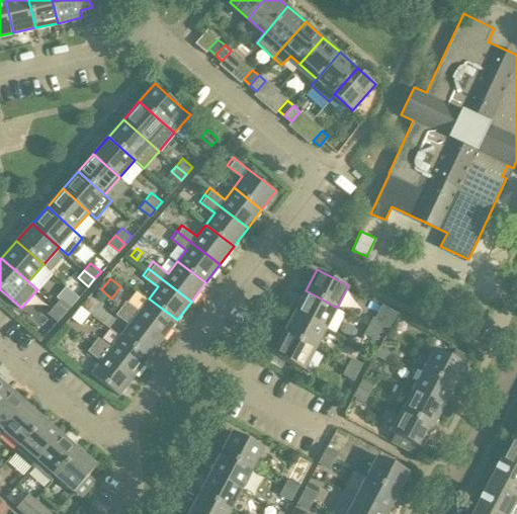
[(67,285),(58,296),(60,298),(70,307),(79,296),(67,285)]
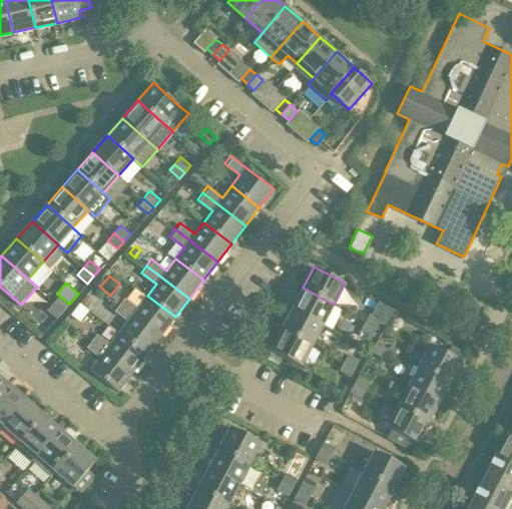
[(303,288),(292,309),(323,325),(334,305),(303,288)]
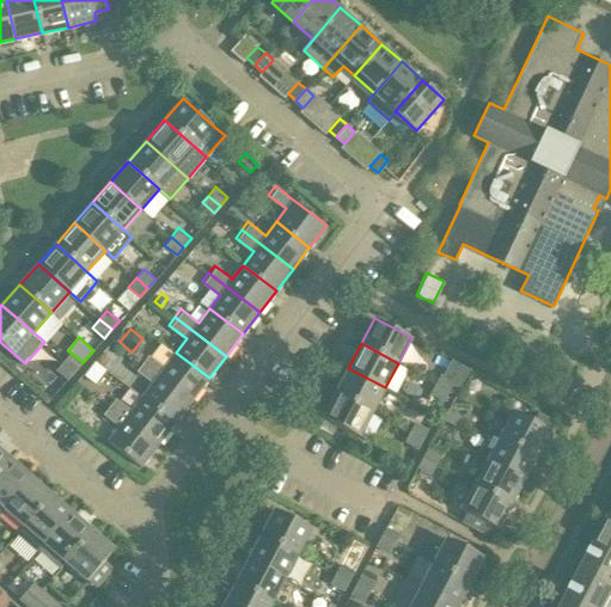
[(147,351),(141,360),(193,399),(209,378),(176,353),(165,366),(147,351)]
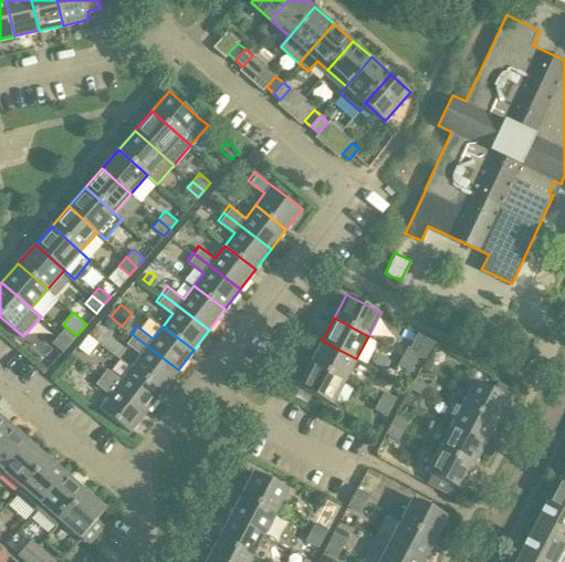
[(60,333),(71,343),(76,335),(65,326),(60,333)]
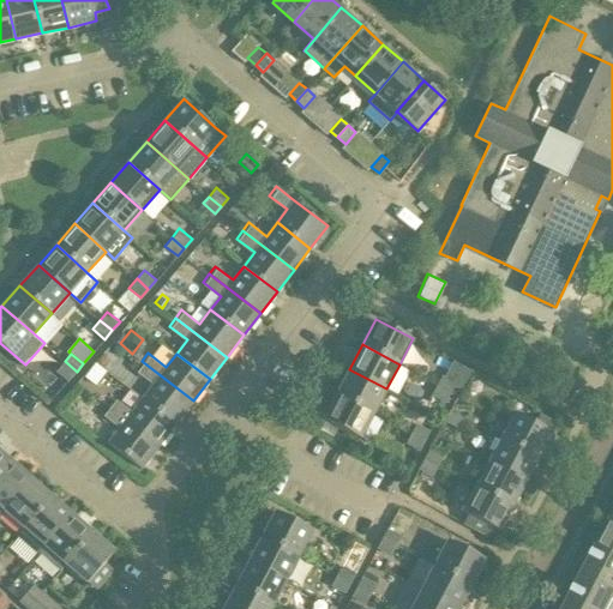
[(456,381),(455,385),(462,389),(467,380),(472,371),(473,369),(463,365),(454,360),(445,375),(456,381)]
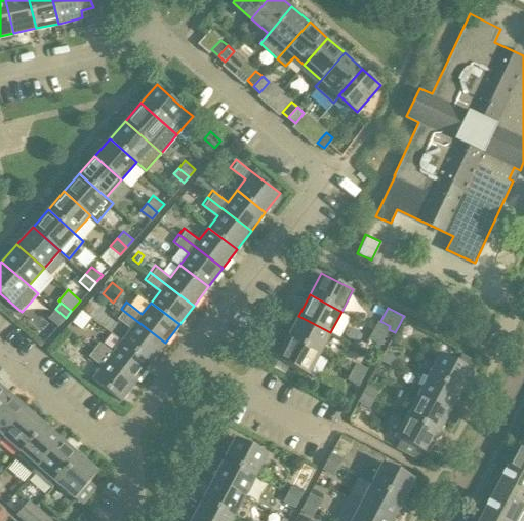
[(66,318),(55,309),(49,316),(59,324),(66,318)]
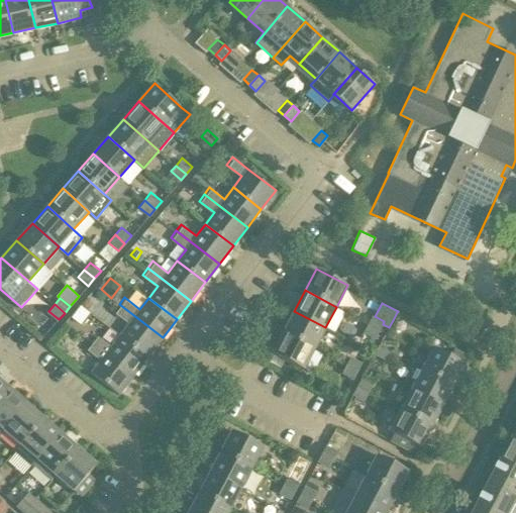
[(163,337),(119,304),(114,311),(129,322),(120,334),(148,355),(163,337)]
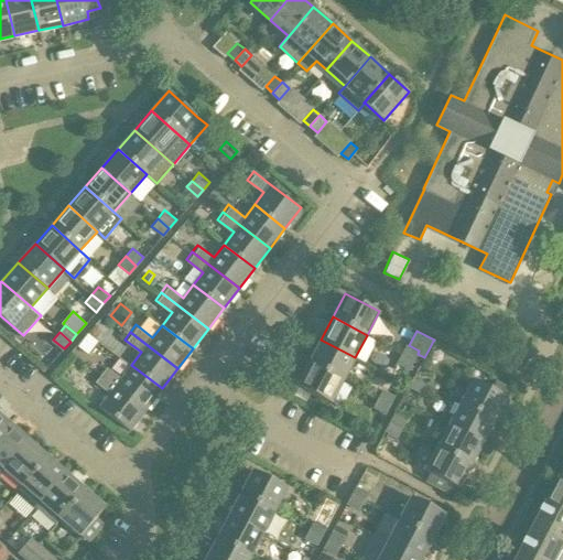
[(321,340),(310,362),(344,379),(355,357),(321,340)]
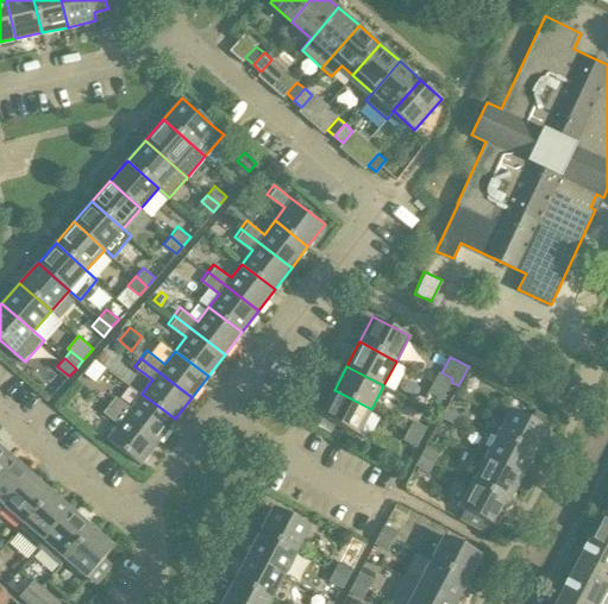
[(433,381),(447,389),(451,382),(452,378),(442,372),(439,371),(433,381)]
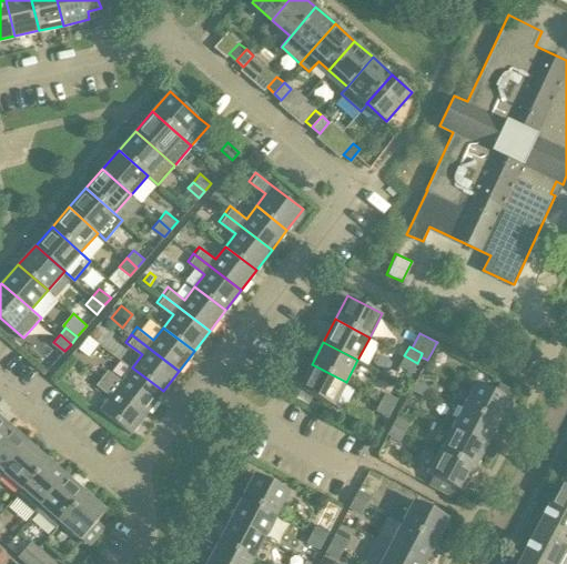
[(417,363),(404,355),(401,363),(413,371),(417,363)]
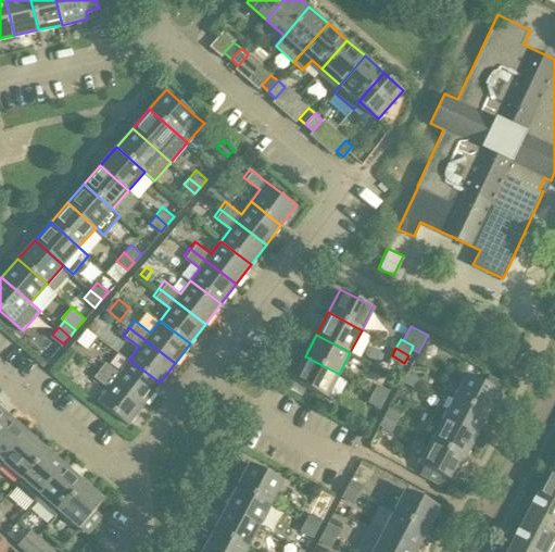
[(339,374),(305,356),(293,379),(327,397),(339,374)]
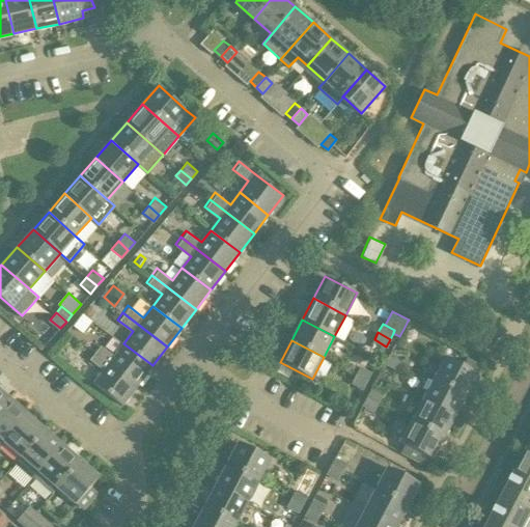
[(152,365),(123,343),(114,355),(99,343),(93,350),(138,384),(152,365)]
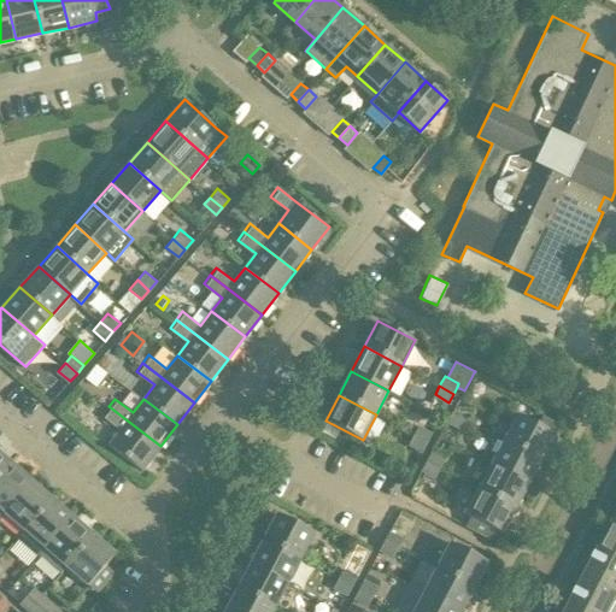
[(160,446),(109,406),(103,415),(121,429),(110,443),(142,469),(160,446)]
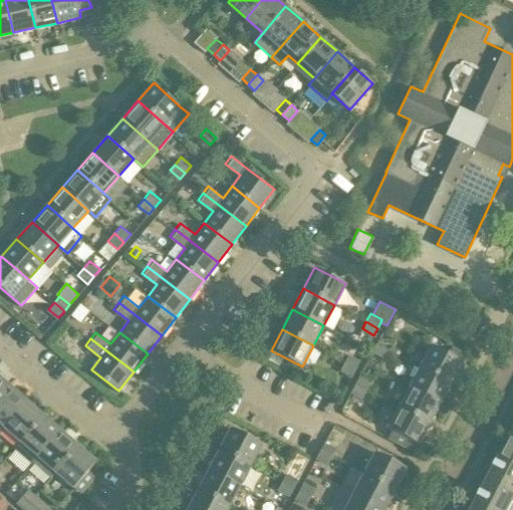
[(388,349),(376,343),(372,350),(385,356),(388,349)]
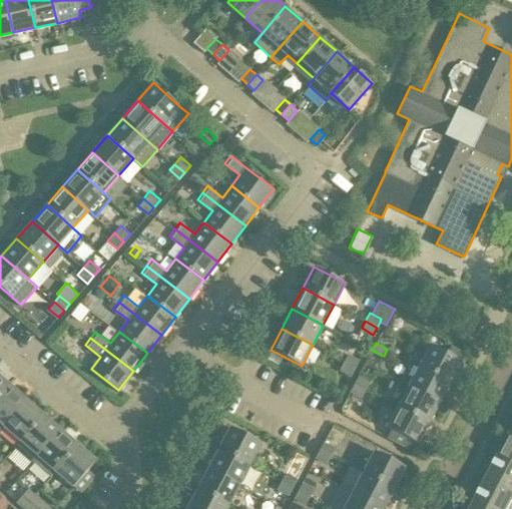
[(419,365),(450,381),(461,360),(460,359),(464,352),(451,345),(447,353),(430,344),(419,365)]
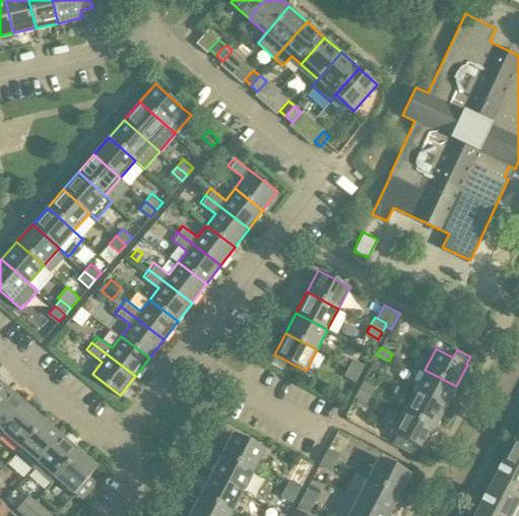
[(348,366),(361,373),(365,365),(352,359),(348,366)]
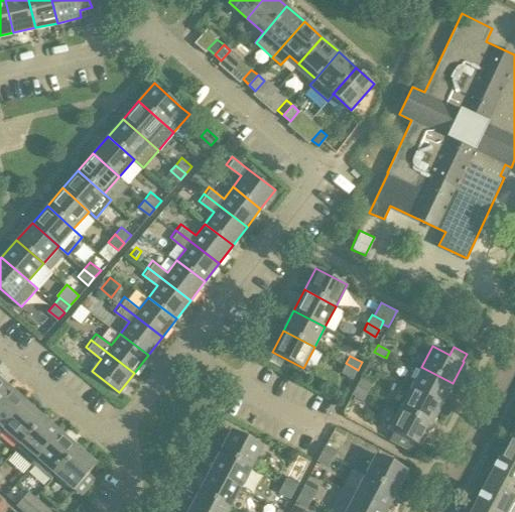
[(358,370),(346,363),(342,371),(354,377),(358,370)]
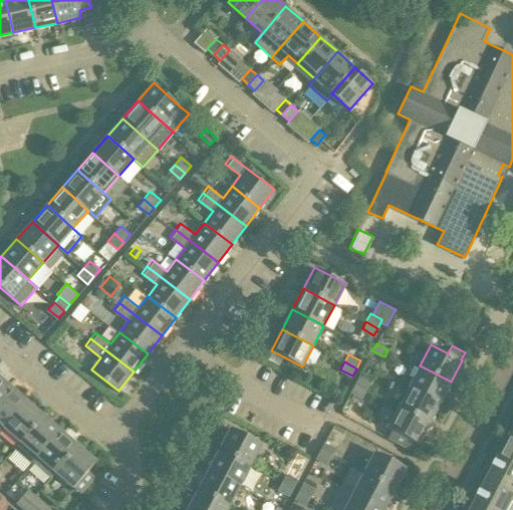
[(451,381),(420,365),(409,386),(440,403),(451,381)]
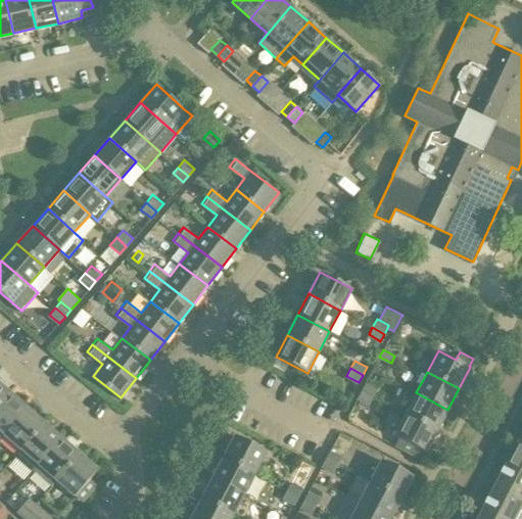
[(0,382),(0,400),(9,390),(0,382)]
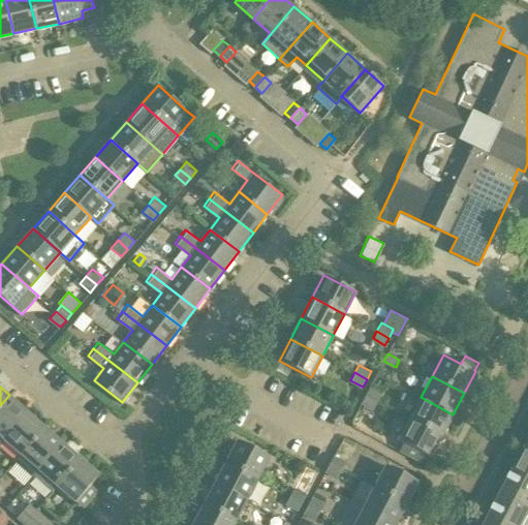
[(370,387),(366,395),(377,401),(381,393),(370,387)]
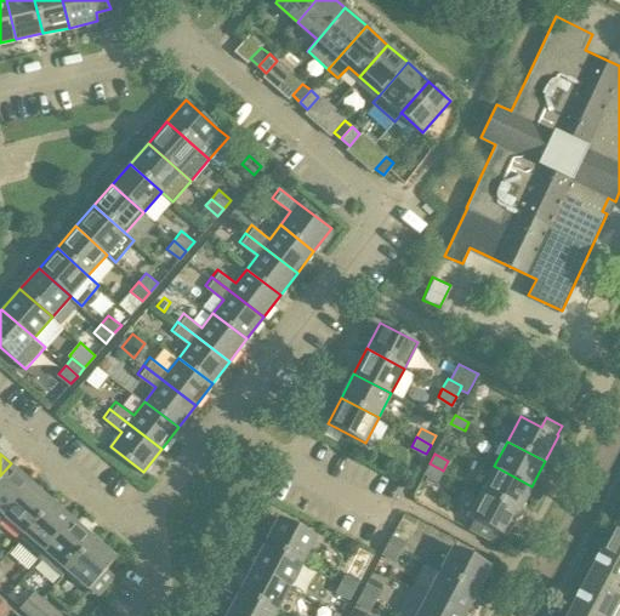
[(0,518),(4,514),(32,483),(11,463),(0,475),(0,518)]
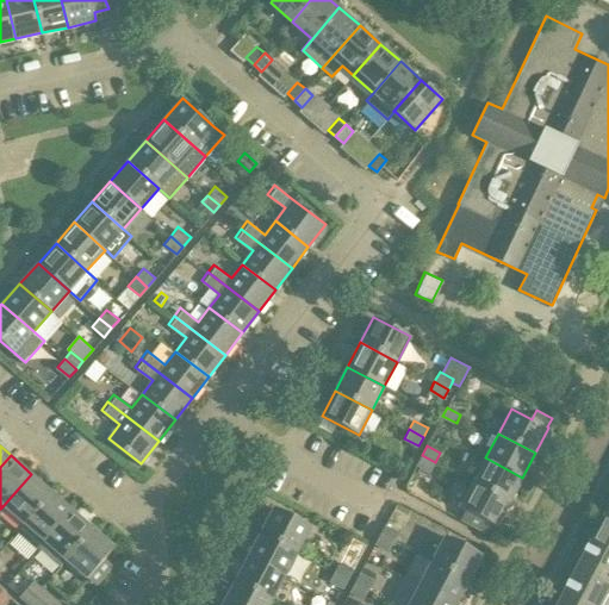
[(435,462),(422,455),(417,463),(430,472),(435,462)]
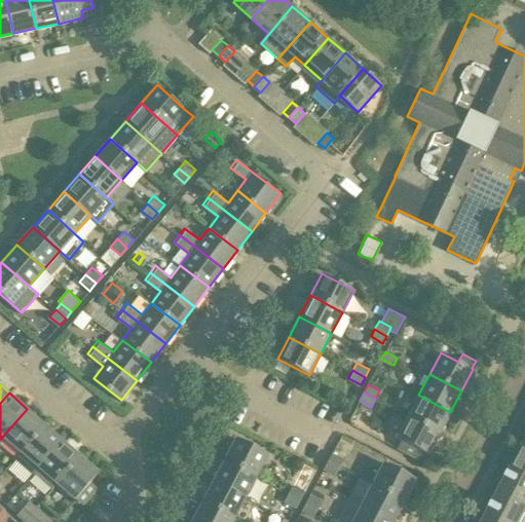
[(450,412),(418,395),(408,416),(440,433),(450,412)]
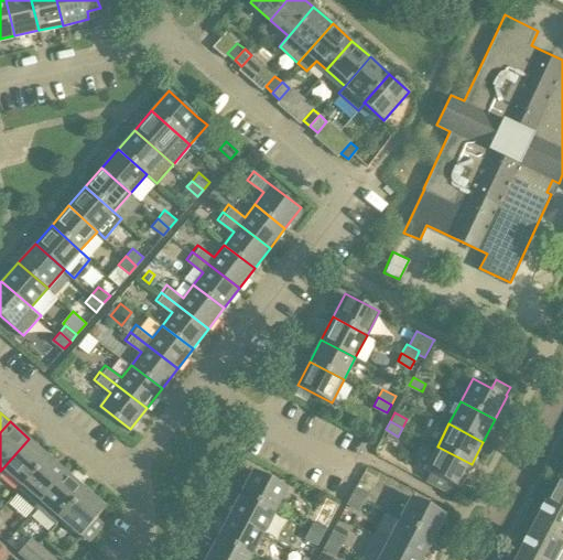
[(29,439),(3,467),(22,484),(47,454),(29,439)]
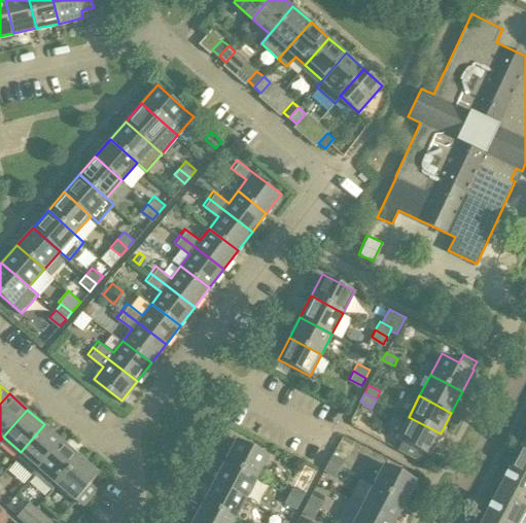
[(441,433),(409,417),(397,439),(402,441),(398,448),(420,459),(424,452),(429,455),(441,433)]
